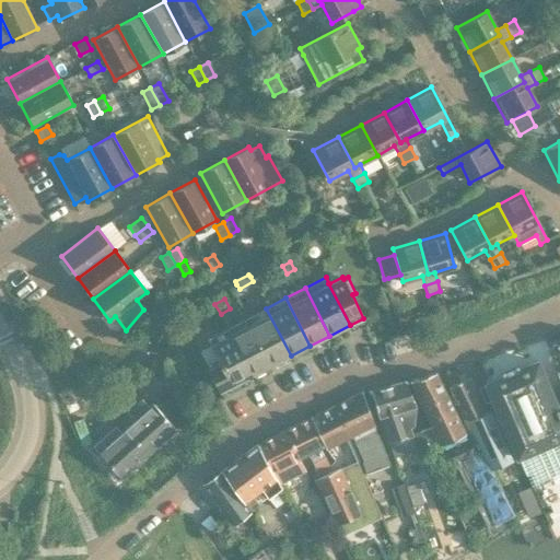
[(436,302),(430,299),(424,310),(431,313),(436,302)]
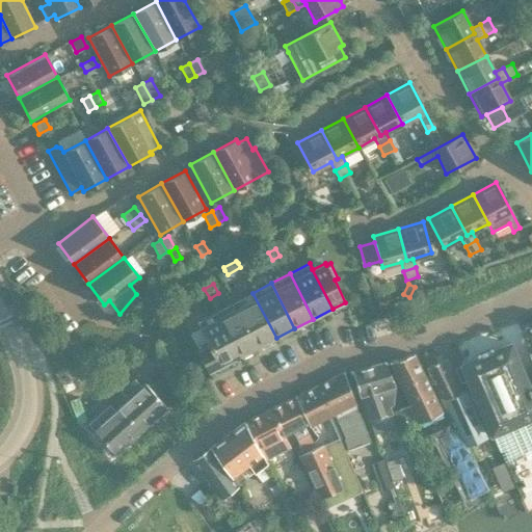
[(253,293),(234,302),(258,347),(276,338),(253,293)]
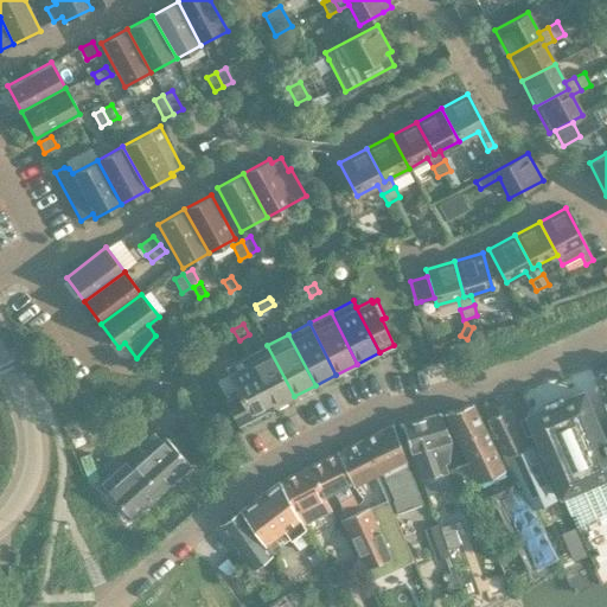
[(267,345),(247,356),(273,408),(294,396),(267,345)]
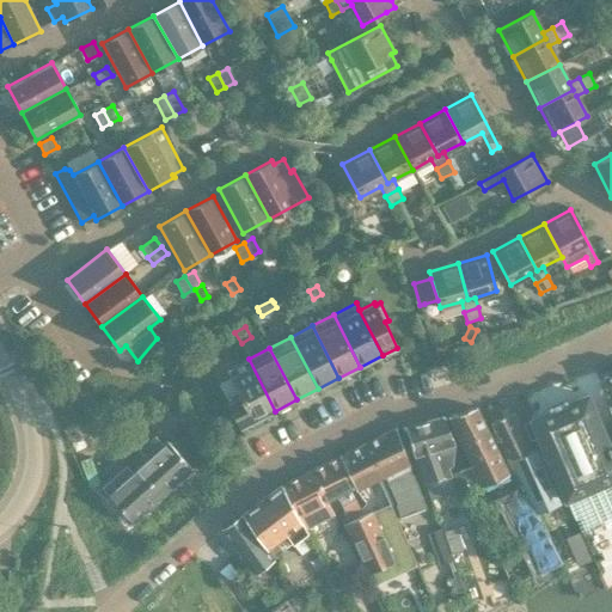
[(240,429),(275,411),(249,359),(227,369),(240,397),(227,403),(240,429)]
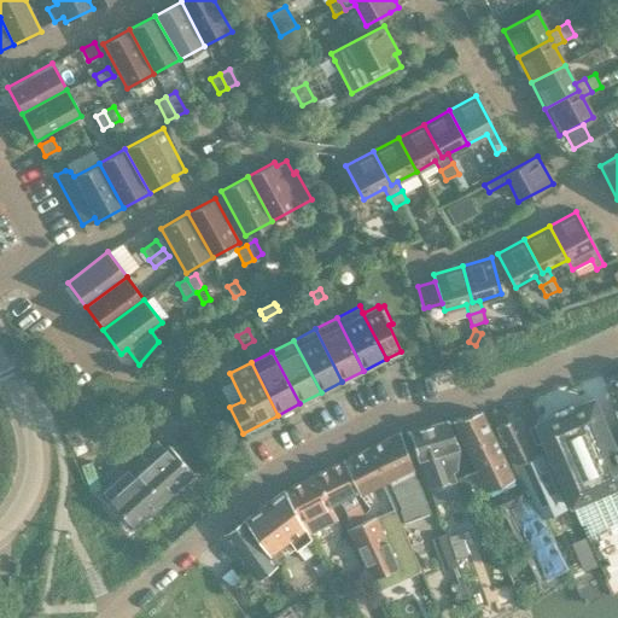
[(617,378),(605,383),(617,419),(617,378)]
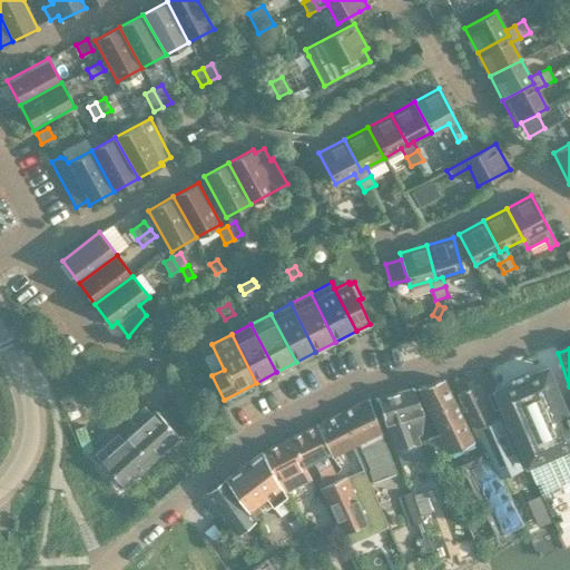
[(512,383),(494,391),(527,464),(534,483),(539,482),(543,492),(569,480),(569,424),(569,423),(569,415),(569,414),(569,396),(560,402),(546,369),(527,376),(526,373),(511,380),(512,383)]
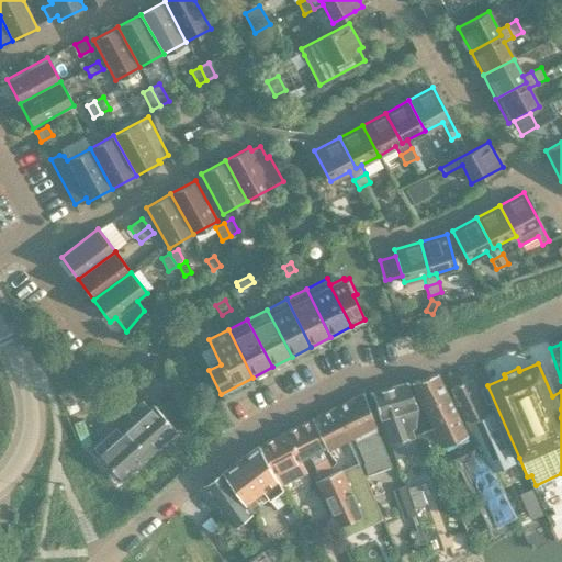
[(431,452),(467,435),(437,374),(411,381),(435,426),(422,431),(428,446),(431,452)]
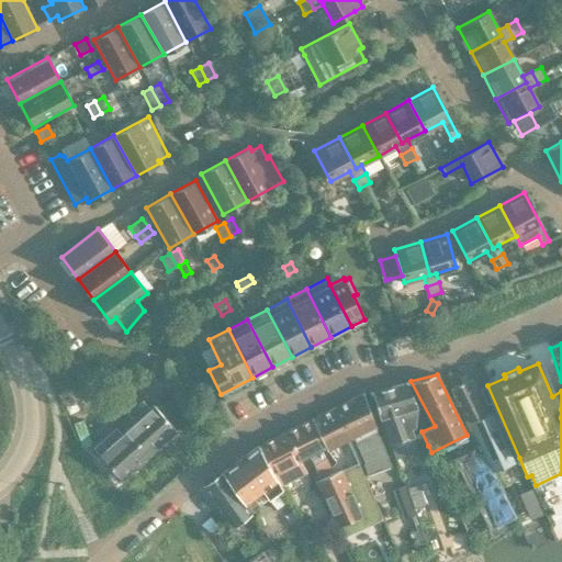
[(474,434),(476,438),(493,471),(514,462),(492,414),(484,417),(479,405),(480,405),(469,382),(451,390),(473,430),(474,434)]
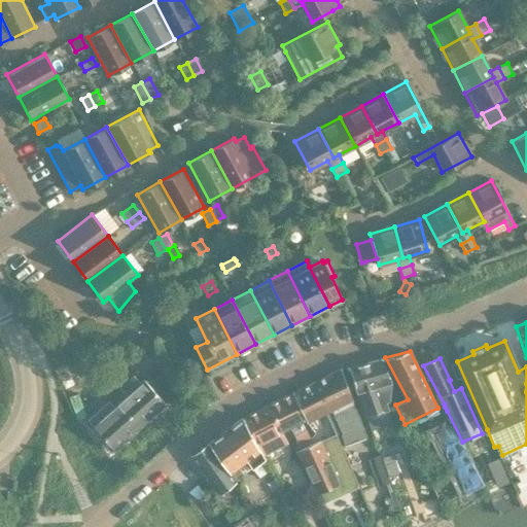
[(348,369),(365,417),(371,429),(391,422),(386,409),(388,409),(388,408),(386,400),(389,399),(390,385),(389,382),(391,381),(381,359),(348,369)]
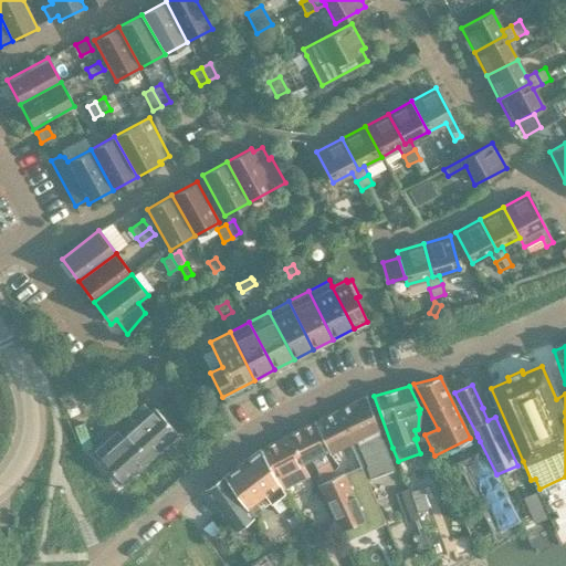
[(366,396),(342,407),(355,439),(360,452),(362,454),(366,463),(364,464),(364,465),(365,468),(369,479),(394,469),(390,460),(384,443),(366,398),(366,396)]
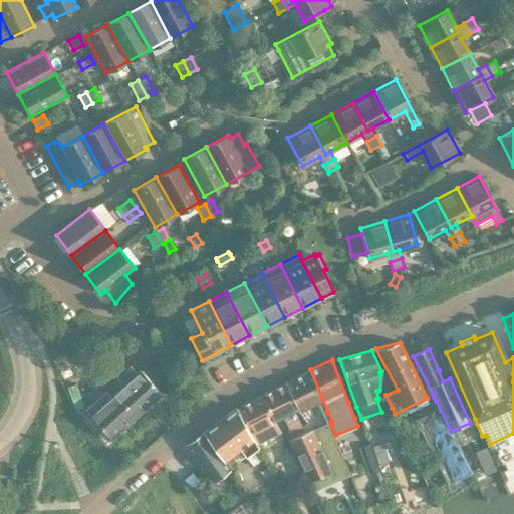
[(310,369),(285,382),(298,409),(299,410),(316,402),(322,399),(310,369)]
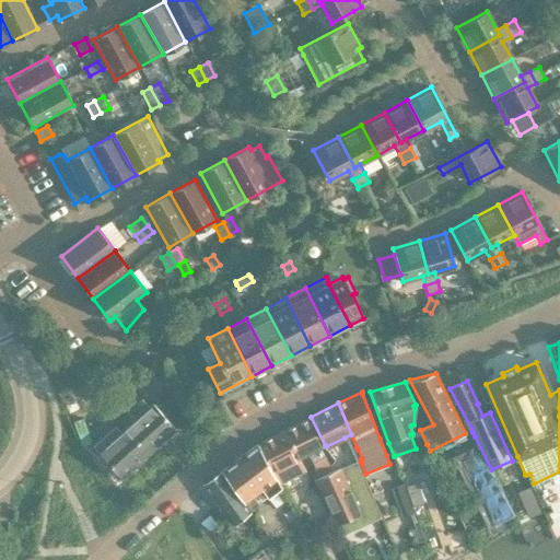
[(135,419),(125,428),(149,454),(176,430),(153,404),(147,409),(142,405),(131,415),(135,419)]
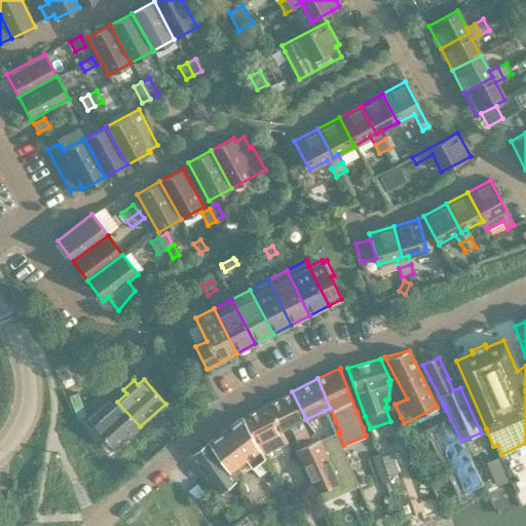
[(292,391),(267,404),(278,431),(290,426),(298,444),(309,439),(300,421),(305,418),(292,391)]
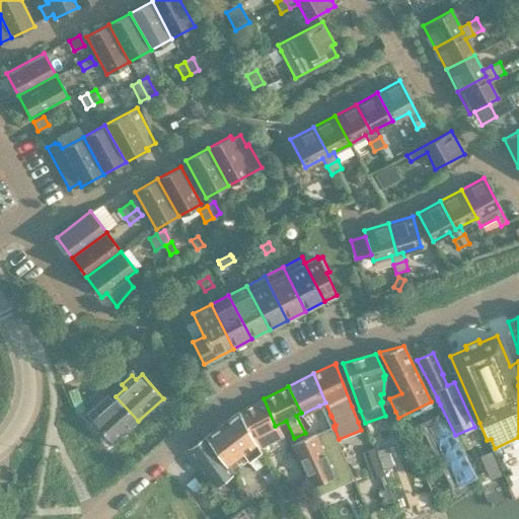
[(106,393),(85,413),(91,419),(90,420),(113,444),(138,421),(116,396),(113,400),(106,393)]
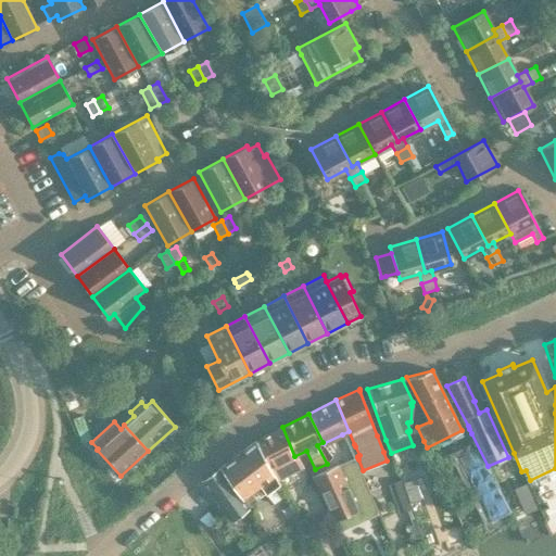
[(282,427),(255,441),(272,468),(267,470),(275,481),(301,468),(297,459),(295,457),(294,456),(282,427)]
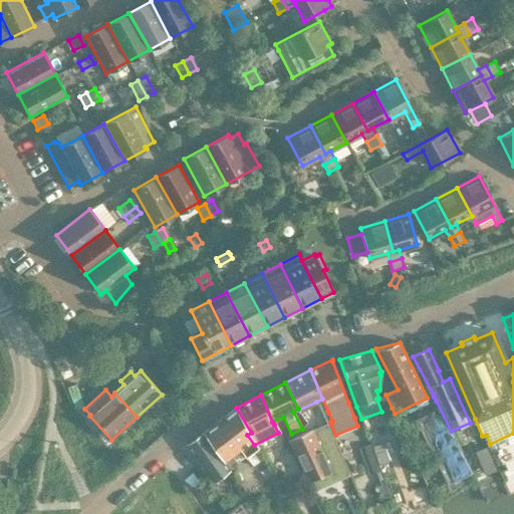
[(378,399),(376,399),(381,412),(392,408),(386,395),(378,398),(378,399)]
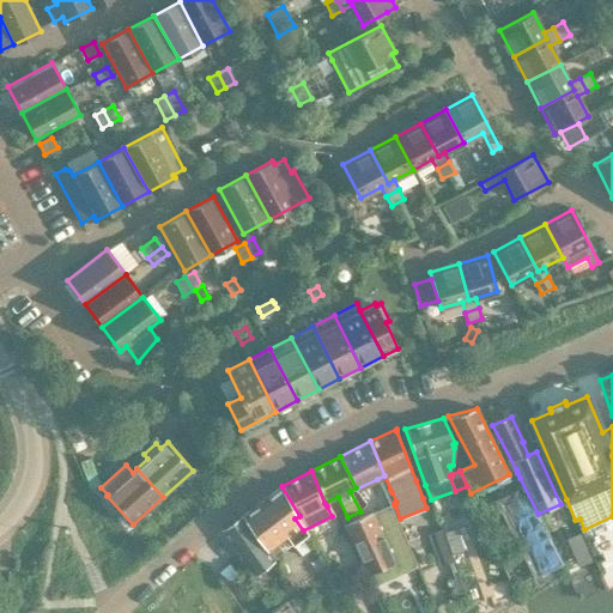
[(281,486),(242,516),(273,559),(275,557),(278,560),(280,570),(286,565),(279,554),(281,552),(275,544),(286,535),(292,545),(301,557),(314,547),(307,534),(303,530),(295,519),(299,516),(281,486)]
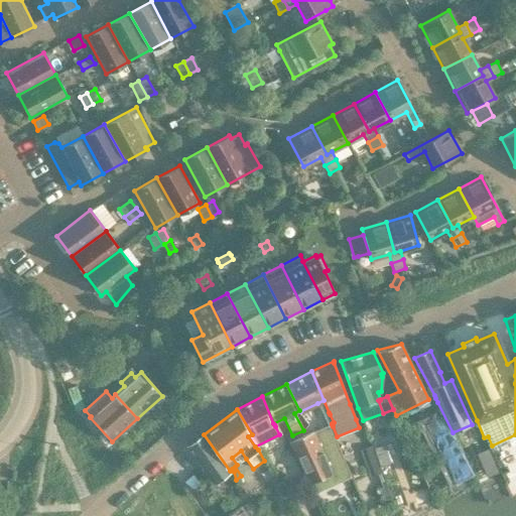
[(320,428),(290,442),(314,493),(316,492),(315,490),(335,482),(332,474),(347,467),(339,448),(334,437),(337,436),(333,426),(332,424),(332,423),(320,428)]
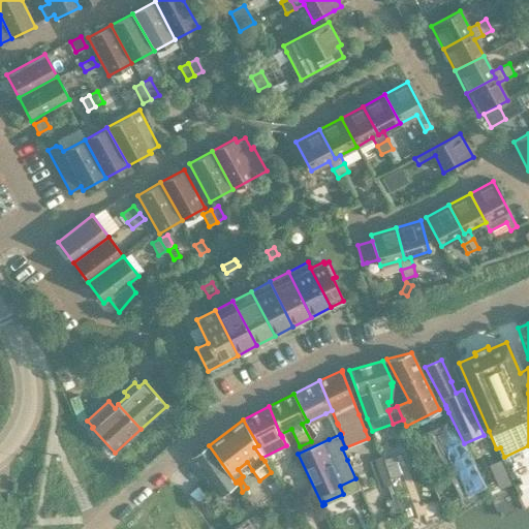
[(209,445),(191,458),(218,495),(236,483),(209,445)]
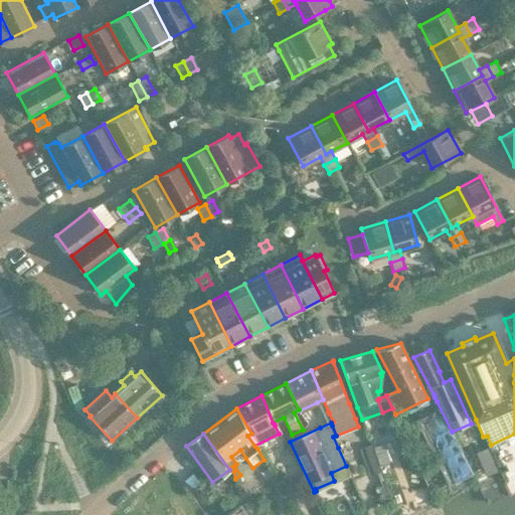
[(371,445),(360,449),(369,475),(380,471),(371,445)]
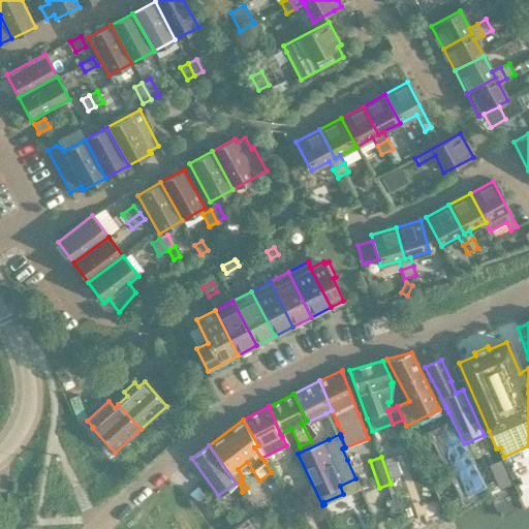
[(501,459),(489,465),(499,489),(511,484),(501,459)]
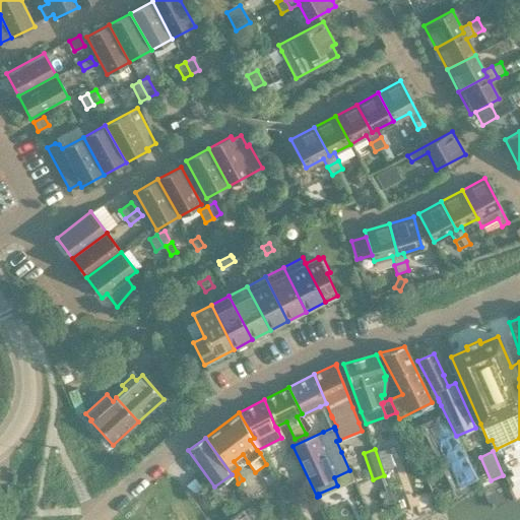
[(200,485),(193,477),(185,484),(193,491),(200,485)]
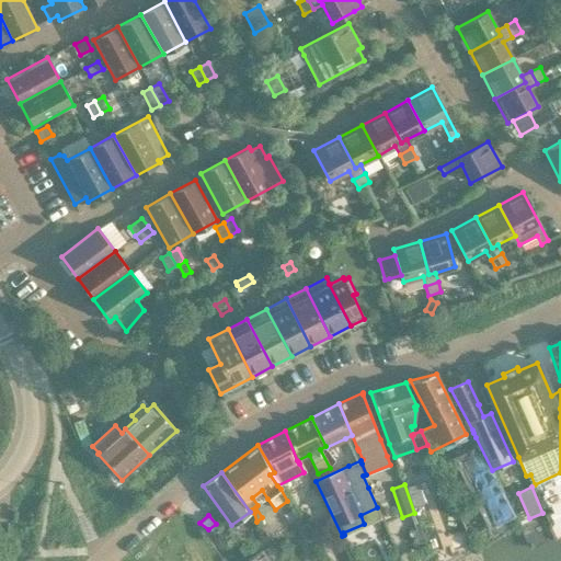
[(420,528),(413,530),(418,544),(424,540),(420,528)]
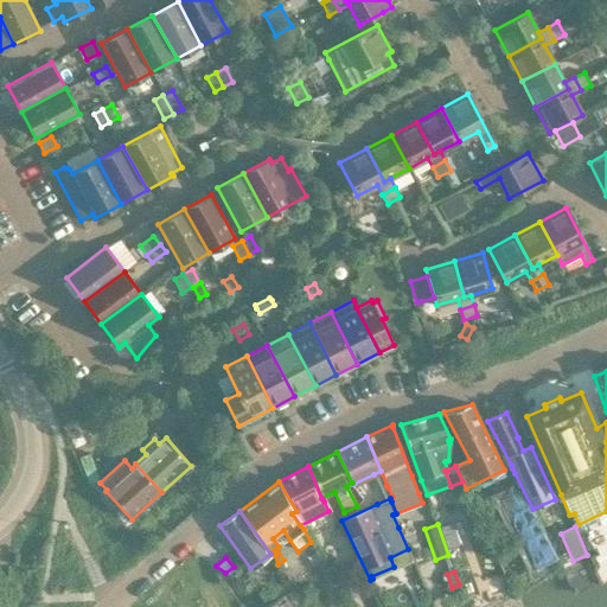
[(291,606),(283,595),(266,606),(291,606)]
